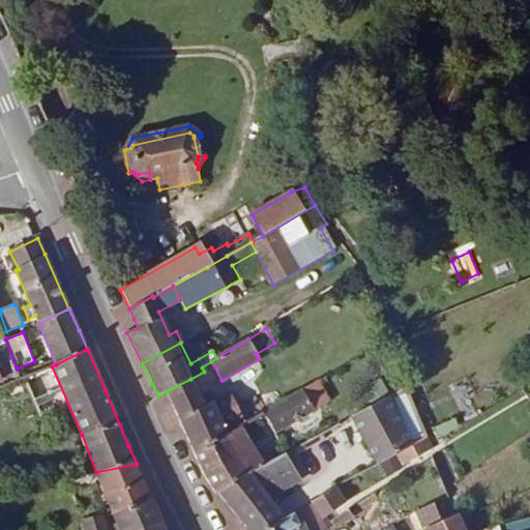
[(200,399),(190,379),(167,391),(184,430),(195,454),(239,429),(246,424),(230,393),(215,401),(211,392),(200,399)]
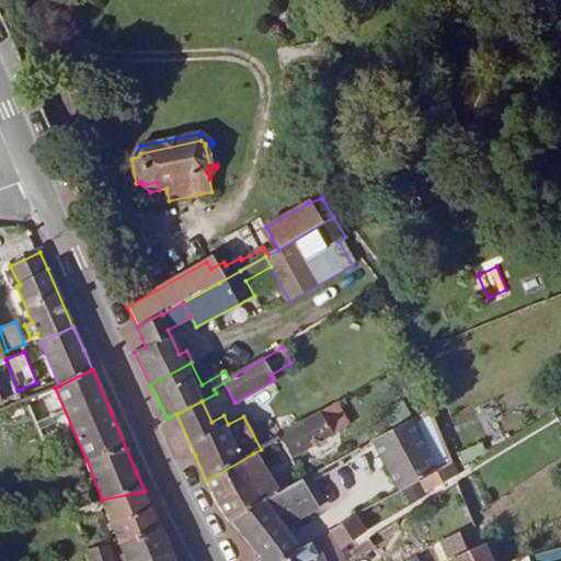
[(350,425),(336,403),(277,437),(290,458),(350,425)]
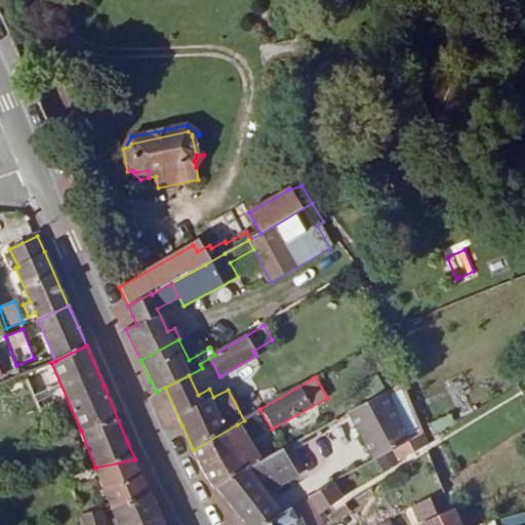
[(362,385),(369,398),(382,391),(375,377),(362,385)]
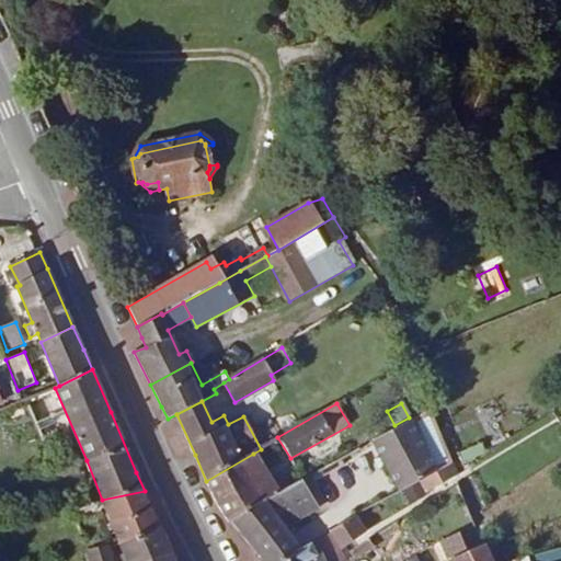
[(451,464),(430,410),(373,442),(400,492),(421,481),(428,477),(434,489),(456,476),(451,464)]
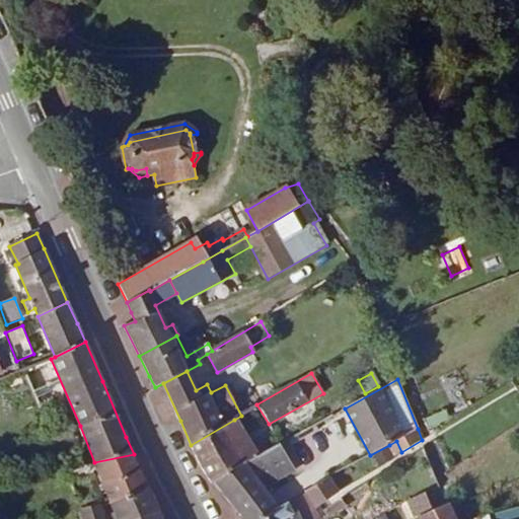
[(234,420),(191,445),(201,466),(212,484),(214,483),(257,457),(234,420)]
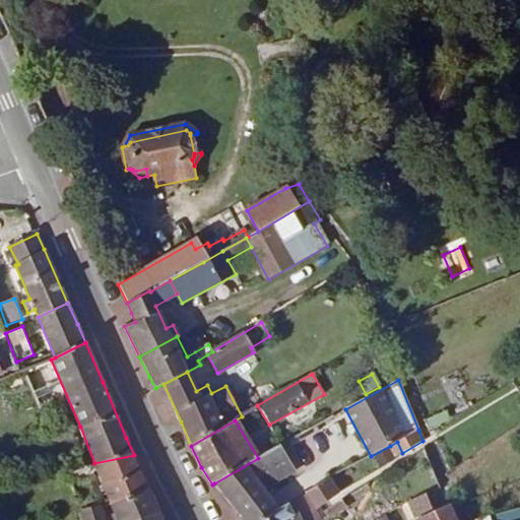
[(390,446),(396,457),(402,453),(397,442),(390,446)]
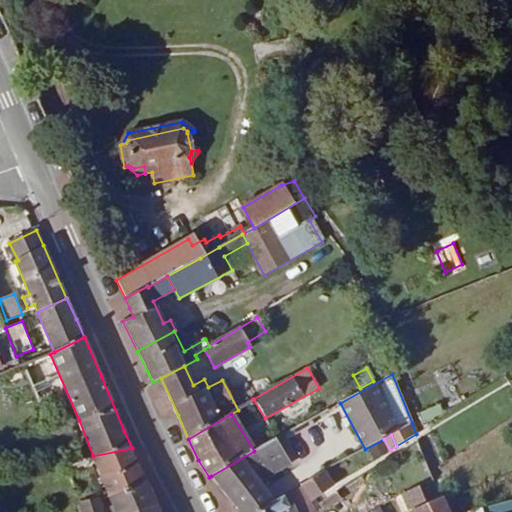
[(254,451),(211,476),(239,511),(256,511),(273,503),(257,480),(290,462),(275,439),(254,451)]
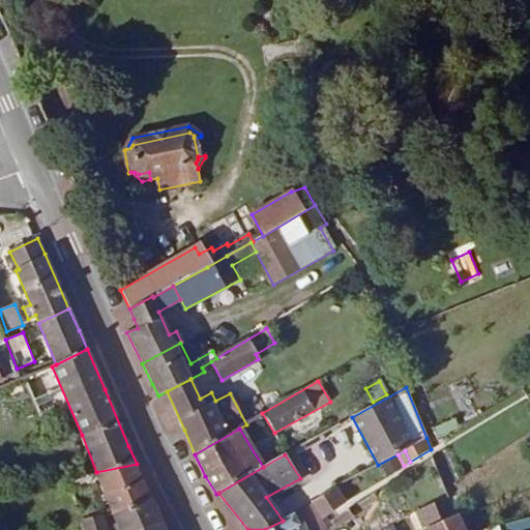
[(144,482),(137,464),(96,472),(113,514),(151,500),(144,482)]
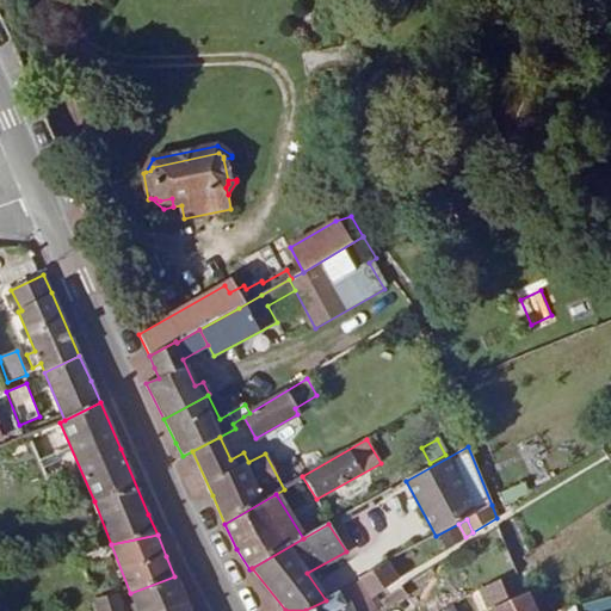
[(86,547),(93,567),(106,562),(102,545),(86,547)]
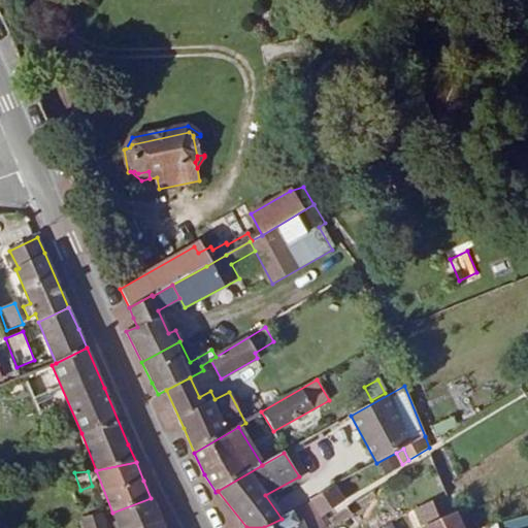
[(282,519),(264,527),(328,527),(321,517),(343,501),(333,486),(310,500),(311,501),(282,519)]
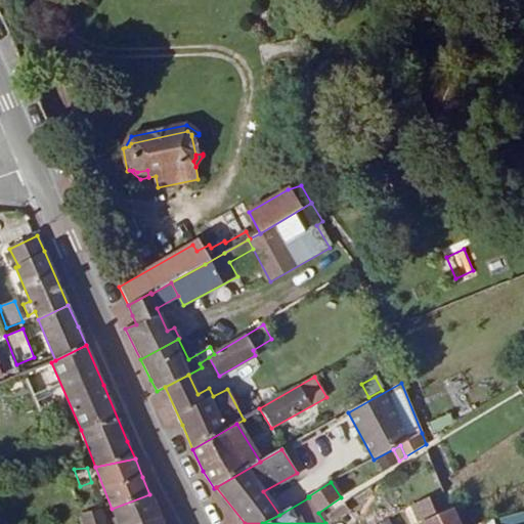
[(155,506),(149,494),(112,509),(118,523),(142,523),(161,518),(155,506)]
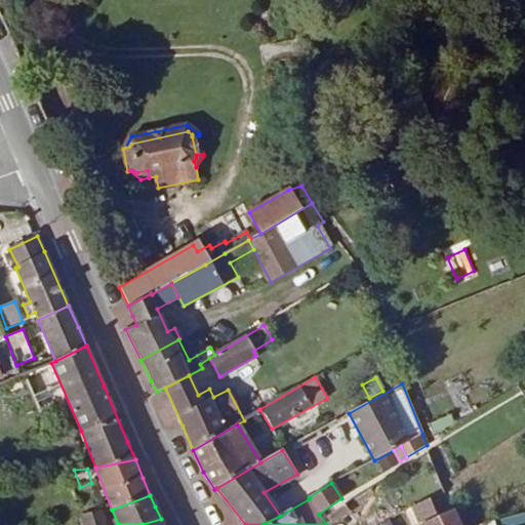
[(459,524),(452,511),(437,517),(430,499),(413,507),(421,524),(459,524)]
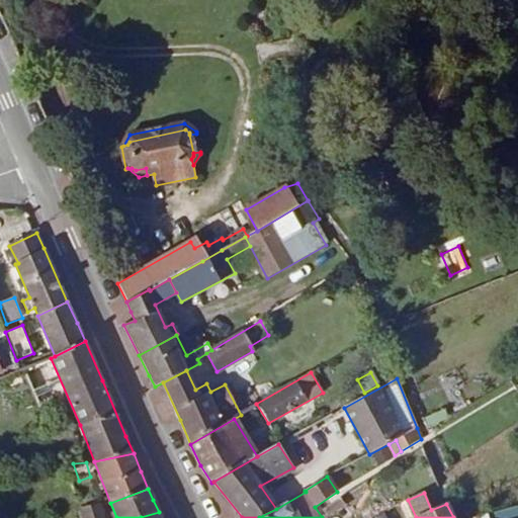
[(325,509),(329,515),(346,504),(343,499),(325,509)]
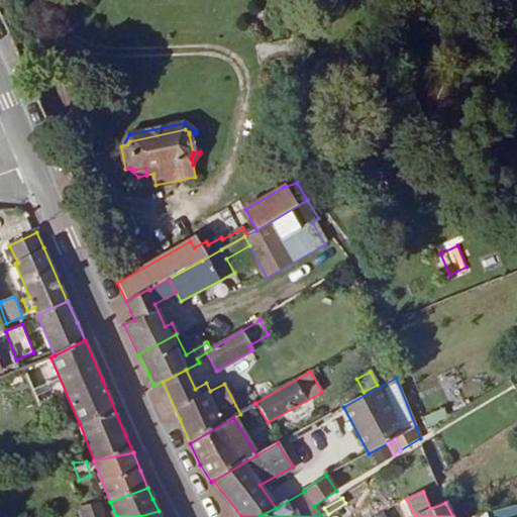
[(387,516),(404,507),(401,502),(374,516),(387,516)]
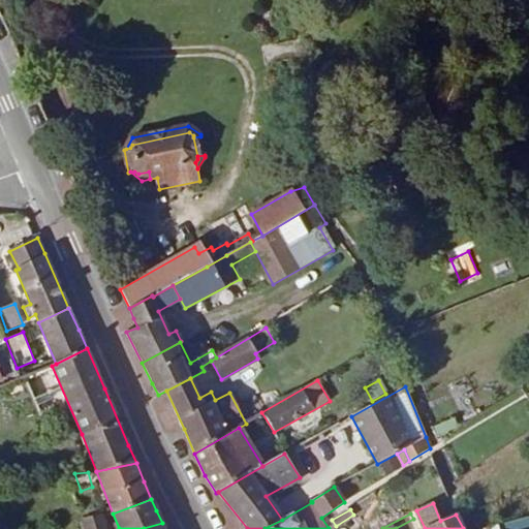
[(103,528),(100,516),(82,519),(85,528),(103,528)]
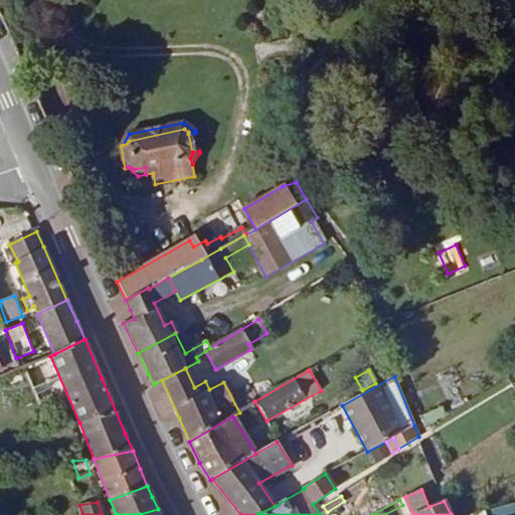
[(501,514),(514,511),(514,502),(469,514),(501,514)]
